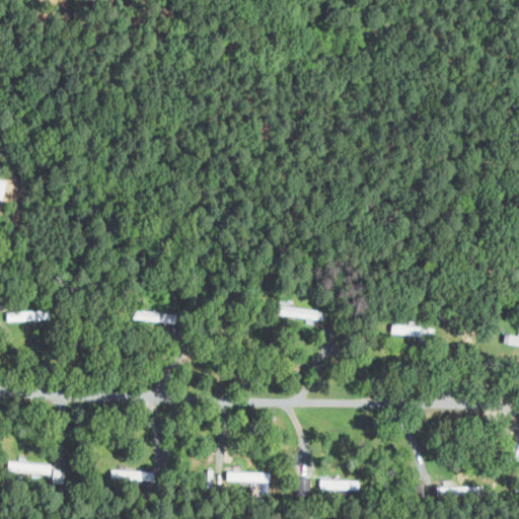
[(435,326),(392,324),(391,335),(434,337),(435,326)]
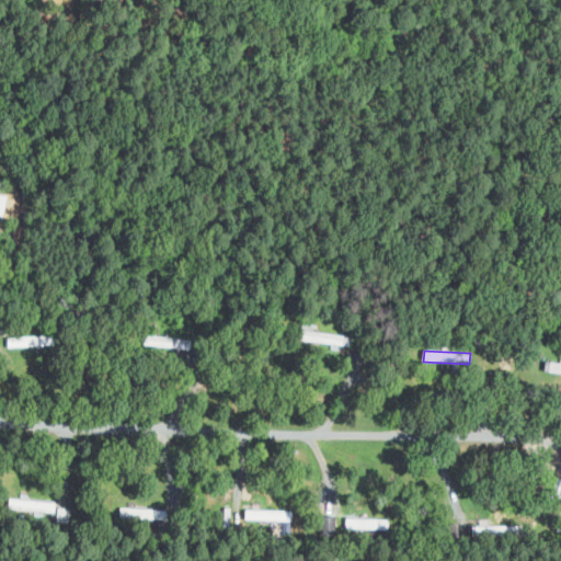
[(55,511),(56,501),(9,499),(9,510),(55,511)]
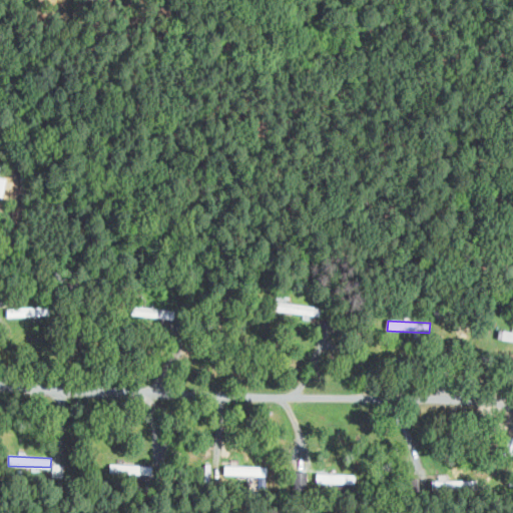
[(152,465),(110,463),(109,473),(152,474),(152,465)]
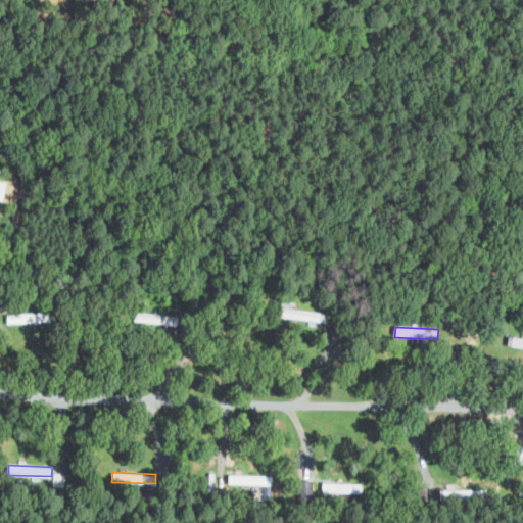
[(273,485),(273,475),(229,474),(229,483),(273,485)]
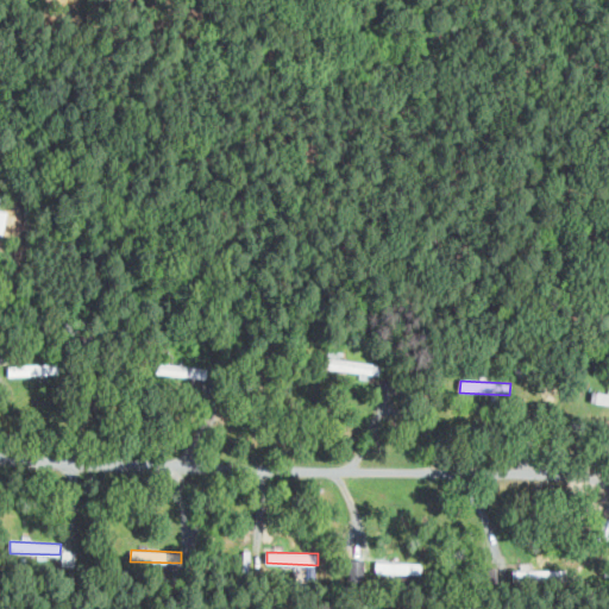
[(376,572),(421,573),(421,563),(376,562),(376,572)]
